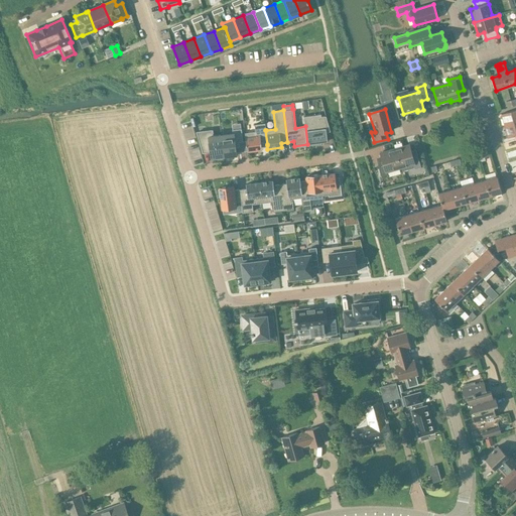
[(504,127),(515,123),(515,110),(501,115),(504,127)]
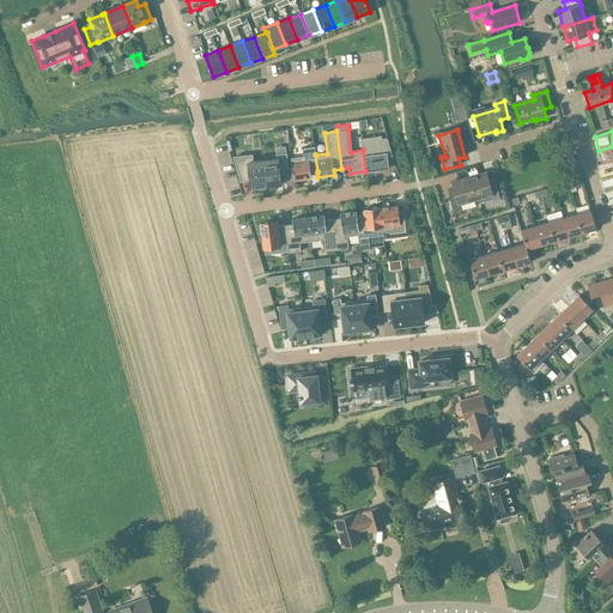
[(360,138),(363,150),(365,171),(365,173),(368,173),(380,170),(380,171),(382,171),(381,169),(389,168),(388,157),(393,156),(387,138),(382,138),(381,135),(360,138)]
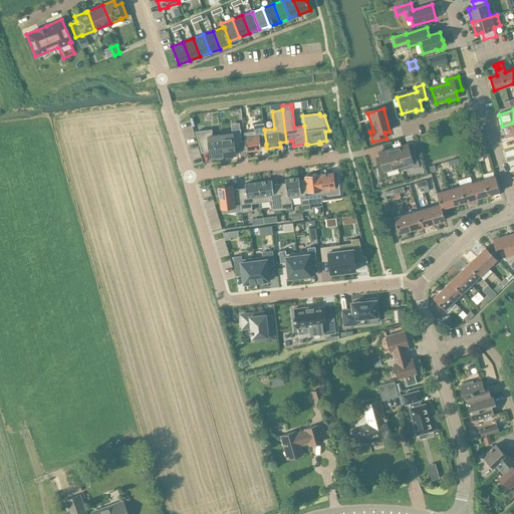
[(260,145),(266,145),(266,144),(264,130),(265,130),(264,122),(253,123),(254,131),(244,133),(246,151),(251,151),(251,150),(256,150),(256,148),(260,147),(260,145)]
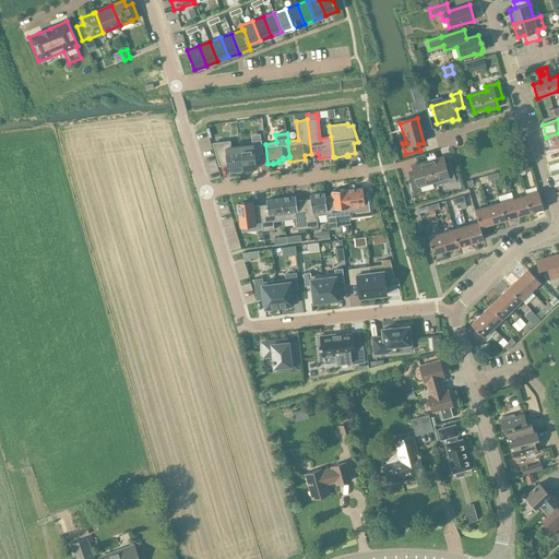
[(558,133),(546,138),(550,150),(558,147),(558,146),(558,133)]
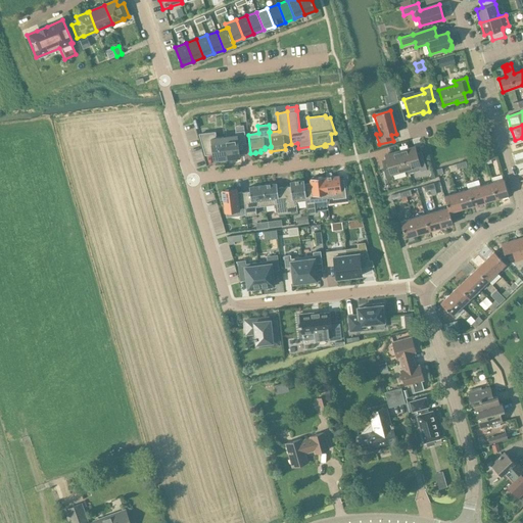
[(236,136),(224,137),(227,158),(229,157),(230,159),(237,158),(237,156),(239,156),(238,149),(242,149),(243,144),(246,143),(244,131),(235,132),(236,136)]
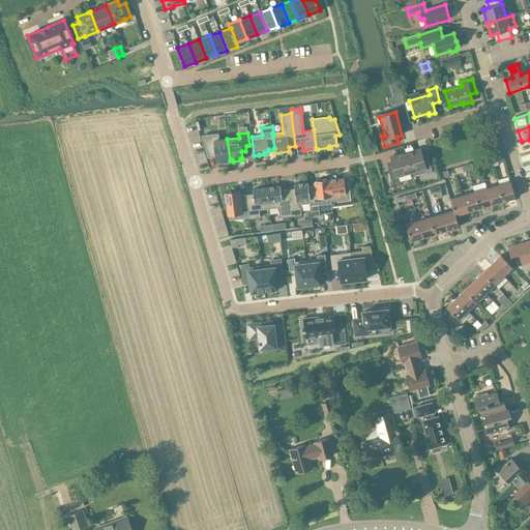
[(216,162),(230,160),(227,139),(218,140),(217,134),(202,136),(208,156),(216,155),(216,162)]
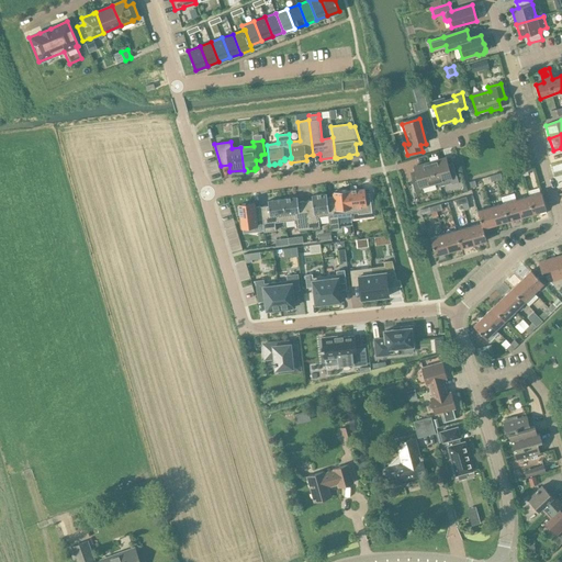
[(429,165),(435,184),(448,180),(450,186),(457,184),(453,171),(448,173),(444,160),(429,165)]
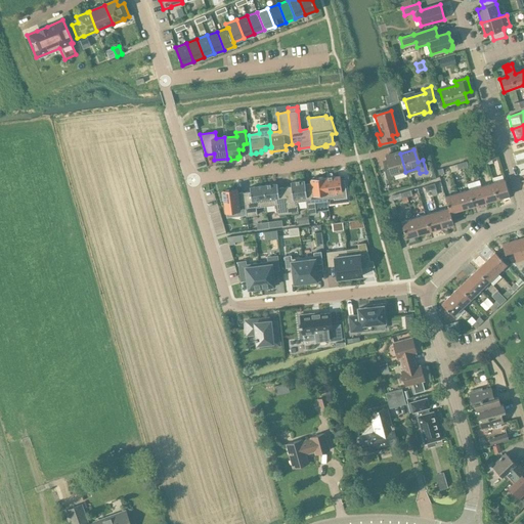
[(393,181),(392,176),(405,172),(400,154),(386,158),(389,170),(384,171),(387,183),(393,181)]
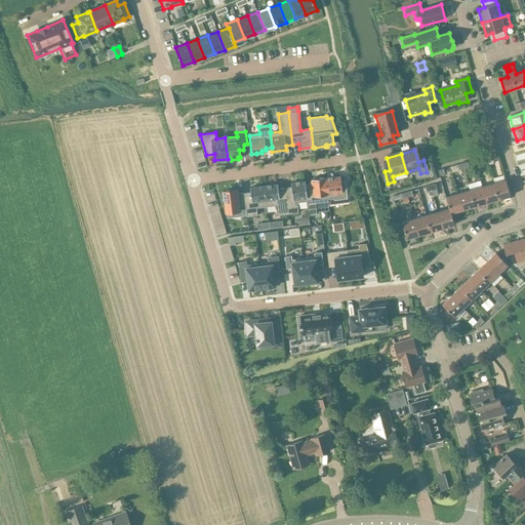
[(312,179),(311,179),(312,184),(306,185),(305,185),(307,201),(309,215),(317,214),(316,203),(328,201),(328,199),(325,178),(325,176),(312,178),(312,179)]
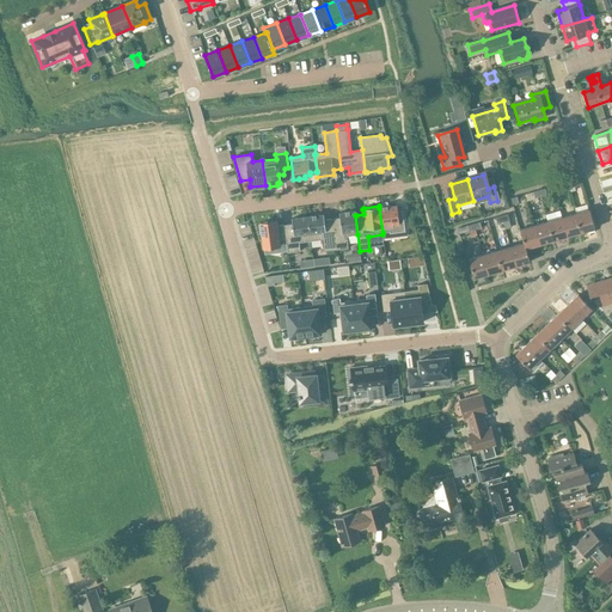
[(383,232),(390,231),(390,232),(405,231),(404,226),(404,220),(403,220),(402,210),(398,210),(397,210),(396,206),(379,208),(383,232)]
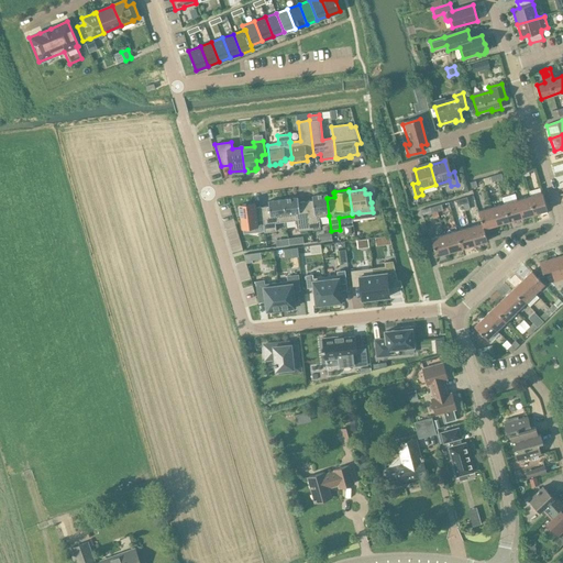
[(327,198),(328,198),(328,194),(312,196),(312,200),(306,201),(309,230),(320,228),(319,217),(329,216),(327,198)]
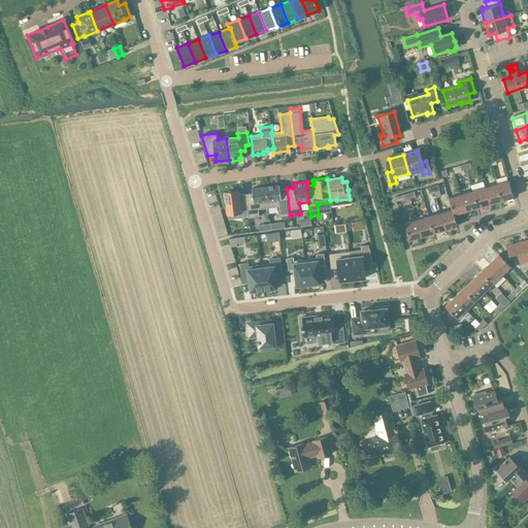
[(508,182),(496,185),(500,201),(513,198),(508,182)]
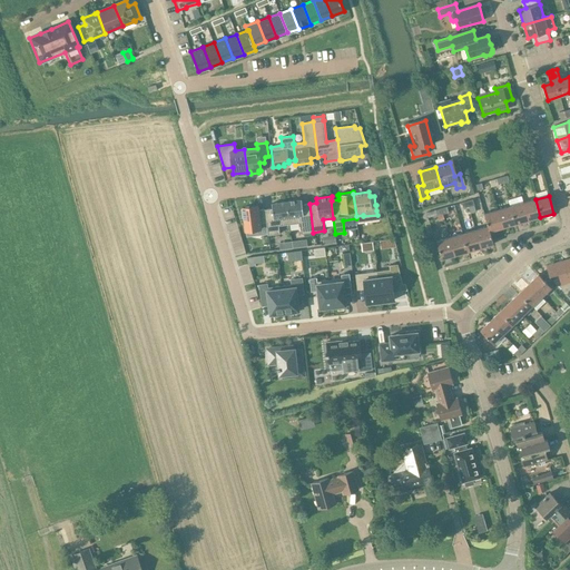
[(286,202),(290,224),(300,223),(301,234),(313,233),(310,204),(302,205),(302,199),(286,202)]
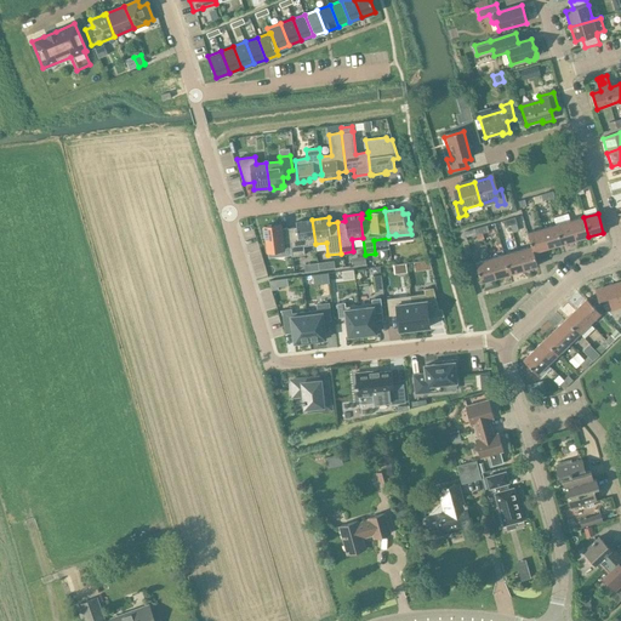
[(584,217),(569,222),(575,240),(588,237),(584,217)]
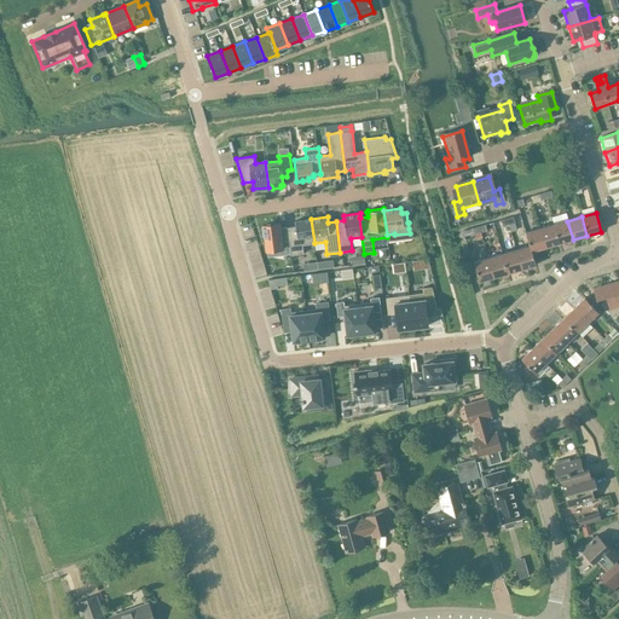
[(314,243),(311,219),(295,221),(295,226),(288,227),(289,242),(291,255),(304,254),(302,244),(314,243)]
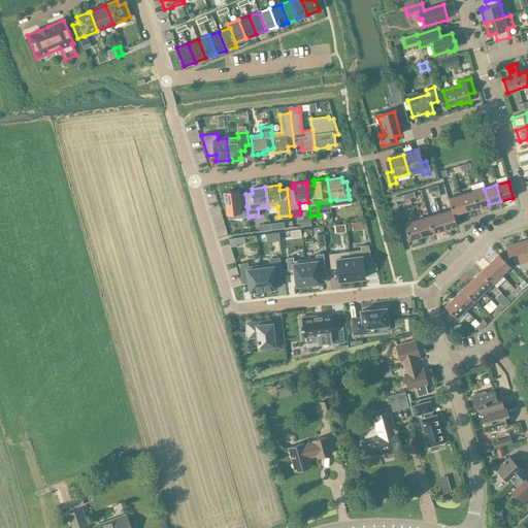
[(484,189),(472,192),(476,208),(489,204),(484,189)]
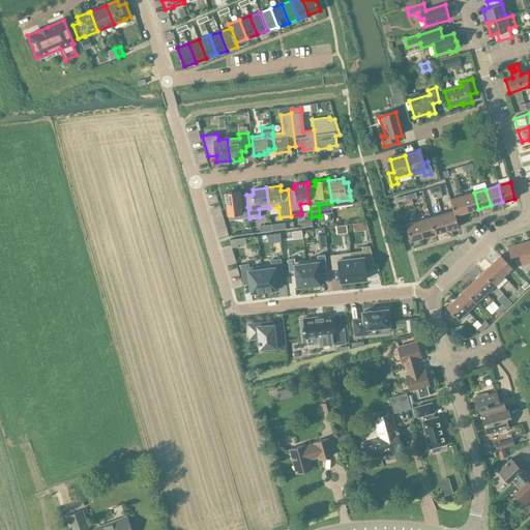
[(247,207),(246,195),(240,196),(239,192),(226,193),(227,195),(225,195),(225,202),(227,202),(229,213),(242,212),(241,207),(247,207)]
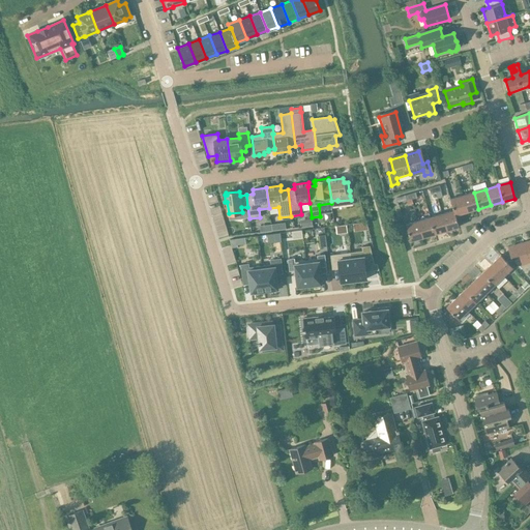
[(474,193),(462,196),(467,212),(478,209),(474,193)]
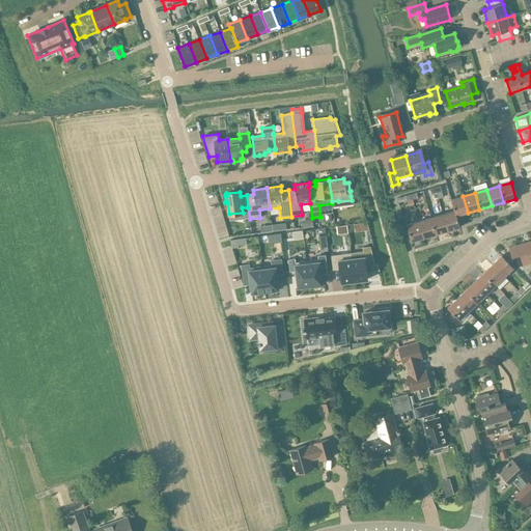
[(414,204),(413,199),(412,199),(410,194),(406,195),(407,200),(409,205),(414,204)]
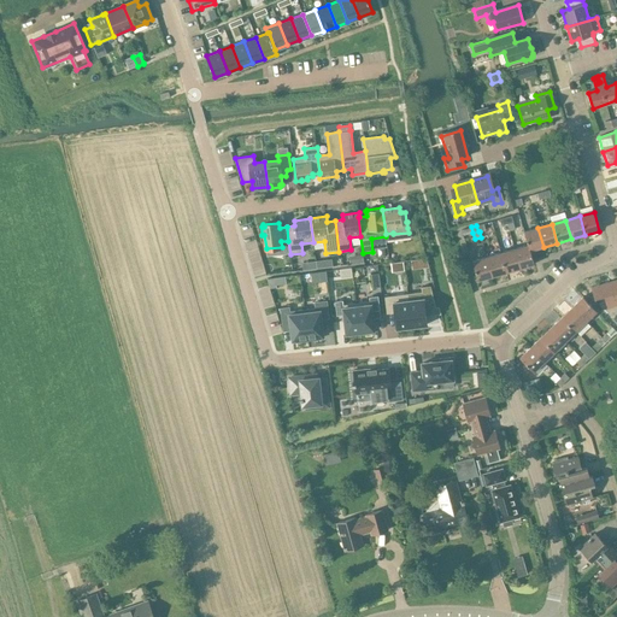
[(544,247),(538,228),(523,233),(528,246),(529,252),(544,247)]
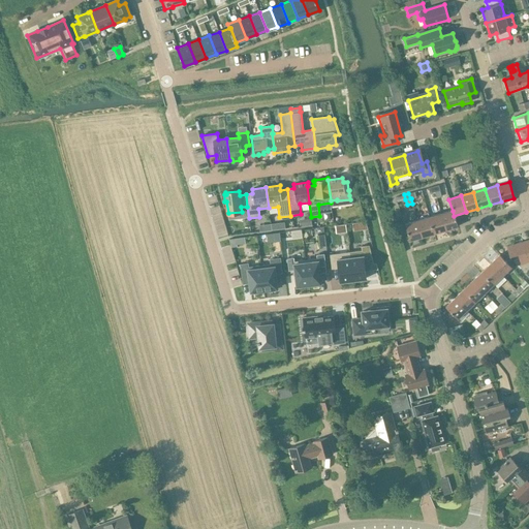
[(453,211),(440,214),(445,230),(458,227),(454,216),(453,211)]
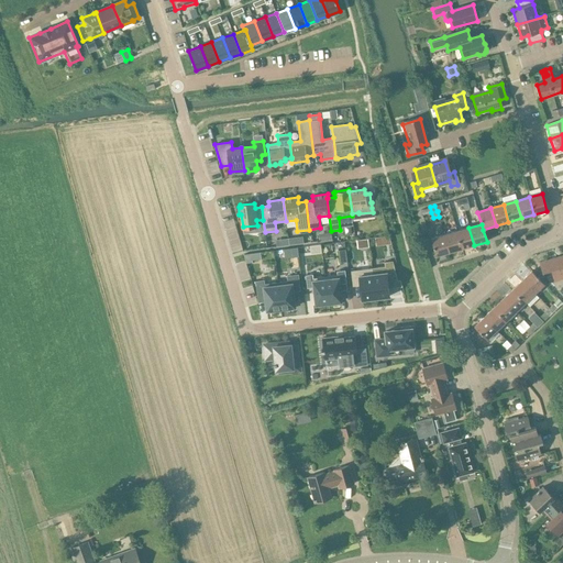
[(468,228),(456,232),(461,249),(474,245),(468,228)]
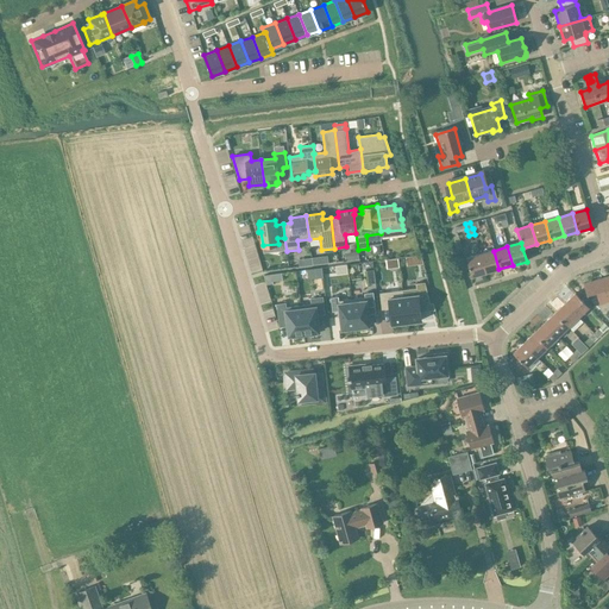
[(494,251),(479,255),(485,274),(498,269),(494,251)]
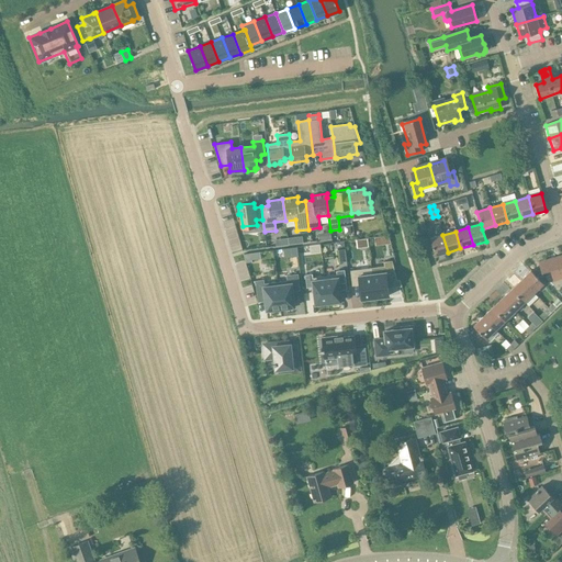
[(448,253),(442,235),(429,238),(435,256),(448,253)]
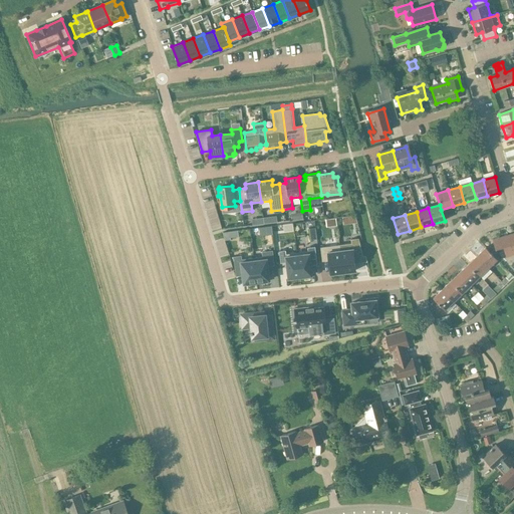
[(513,233),(505,236),(513,263),(513,261),(513,233)]
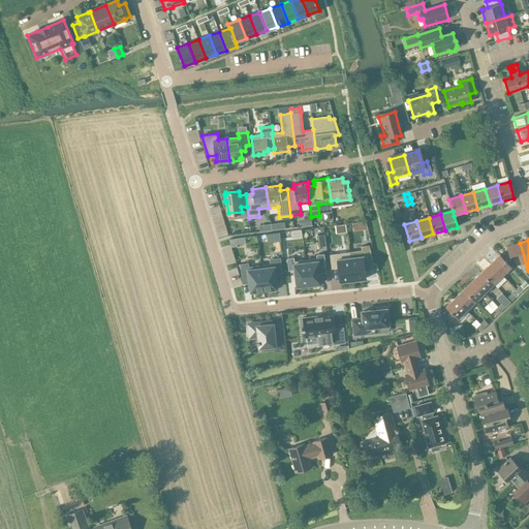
[(526,273),(528,271),(520,243),(507,247),(508,252),(500,255),(510,267),(517,265),(520,269),(521,268),(526,273)]
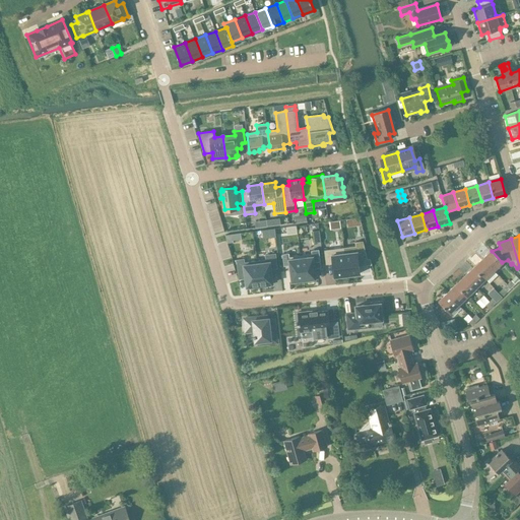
[(355,246),(343,247),(347,277),(353,276),(353,274),(360,273),(358,260),(368,259),(363,241),(354,242),(355,246)]
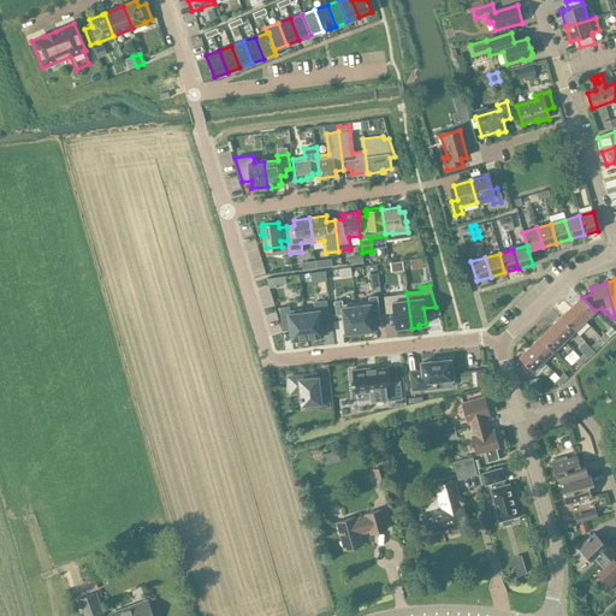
[(407,292),(384,296),(386,313),(394,312),(396,327),(403,327),(403,329),(412,329),(407,292)]
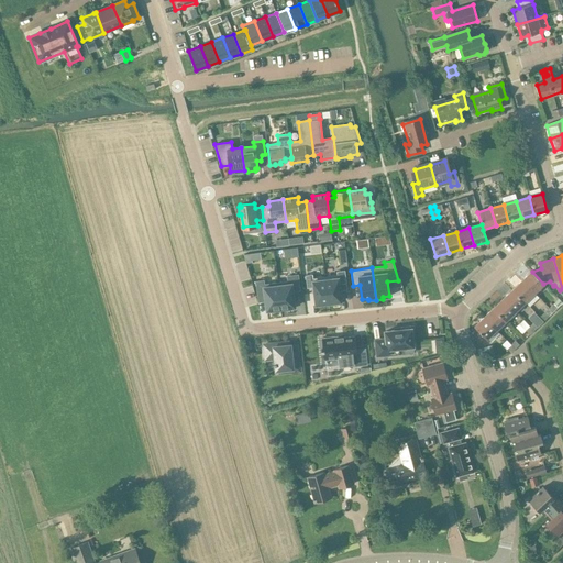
[(337,275),(324,276),(328,304),(331,302),(331,305),(339,304),(339,301),(341,301),(339,284),(346,283),(345,269),(335,271),(337,275)]
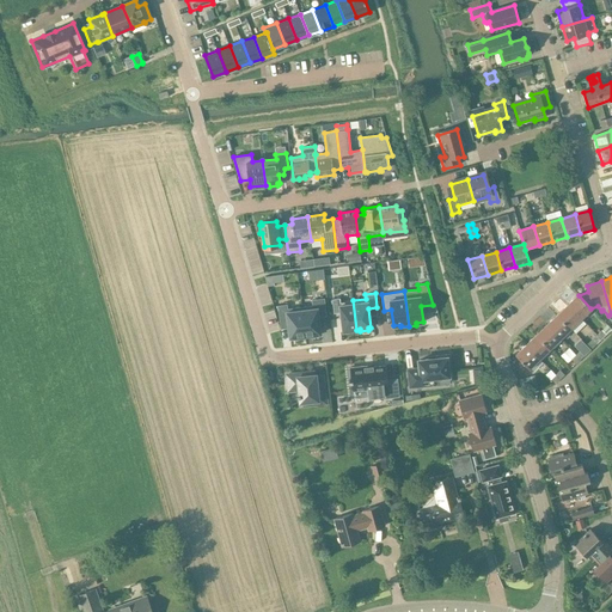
[(577,294),(567,305),(580,319),(591,308),(579,295),(577,294)]
